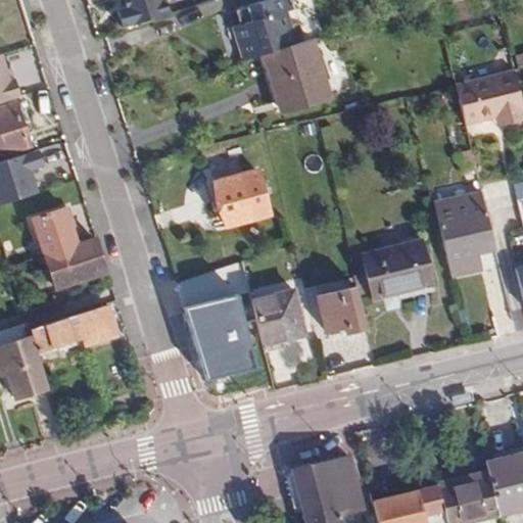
[(180,11),(176,0),(115,0),(124,28),(180,11)]
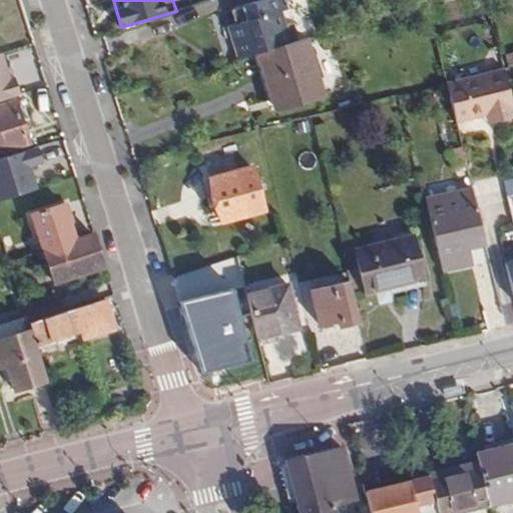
[(226,64),(258,54),(299,42),(294,25),(287,27),(282,12),(289,10),(286,0),(235,0),(238,8),(230,10),(235,25),(216,30),(226,64)]
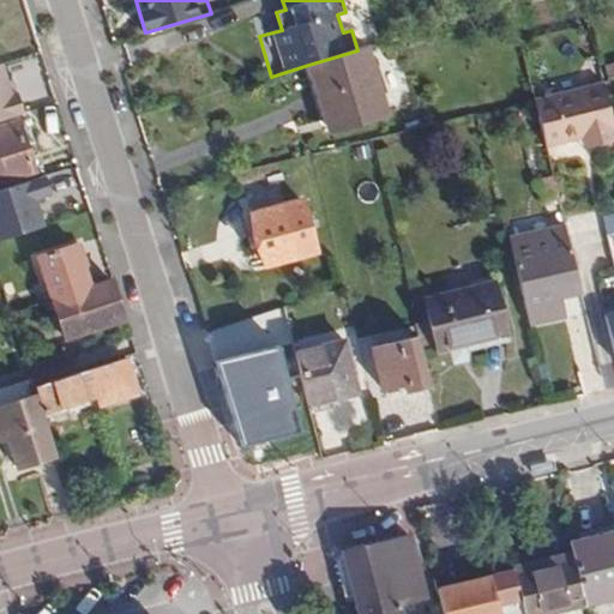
[(357,50),(308,65),(329,132),(387,115),(366,47),(357,50)]
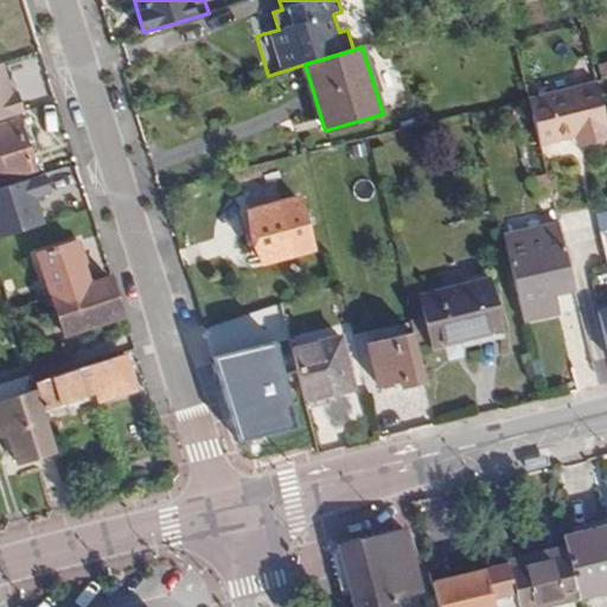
[(5,59),(0,61),(0,117),(20,112),(5,59)]
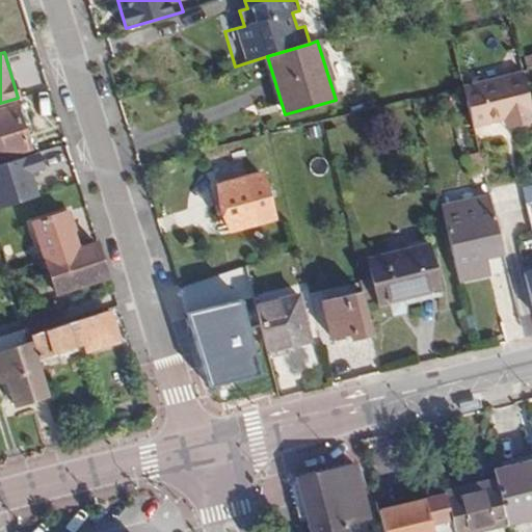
[(526,68),(531,65),(531,54),(523,57),(526,68)]
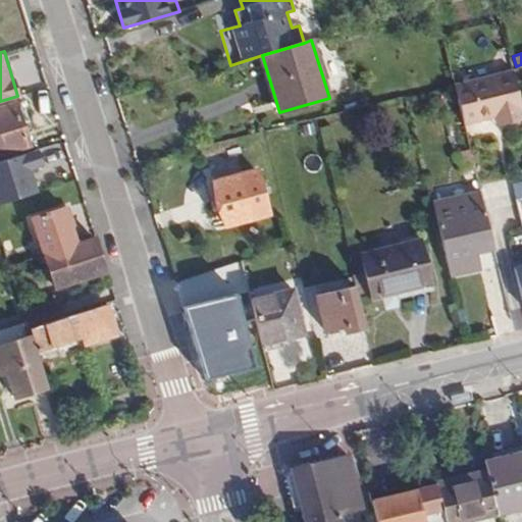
[(463,125),(493,118),(496,127),(521,121),(521,112),(512,70),(453,85),(463,125)]
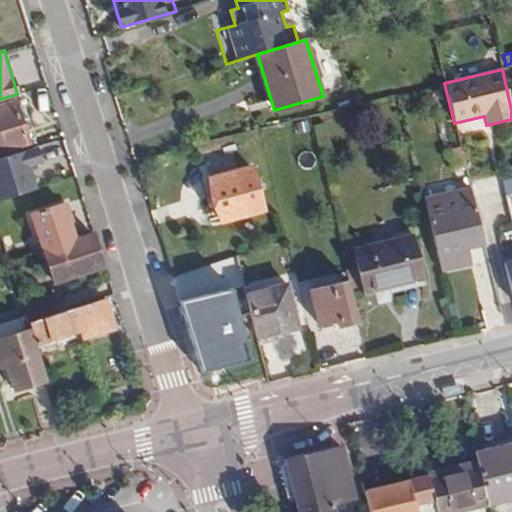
[(0,155),(29,146),(15,102),(0,106),(0,155)]
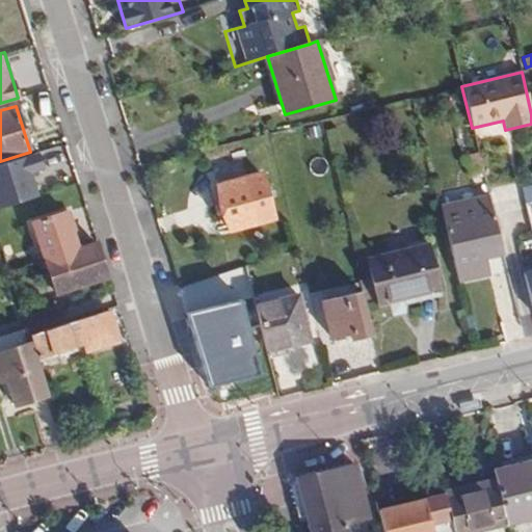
[(26,158),(0,164),(0,207),(36,197),(26,158)]
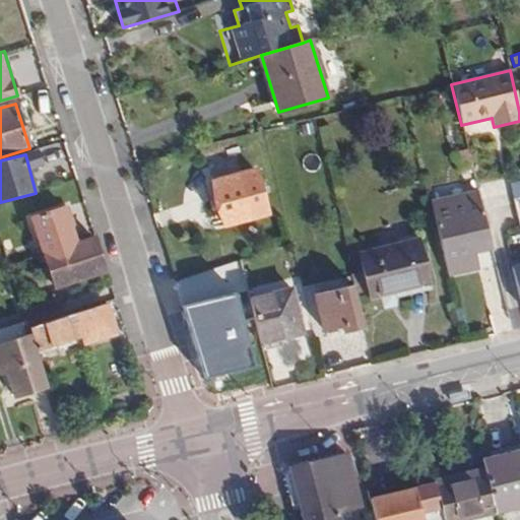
[(212,182),(225,225),(267,213),(255,170),(212,182)]
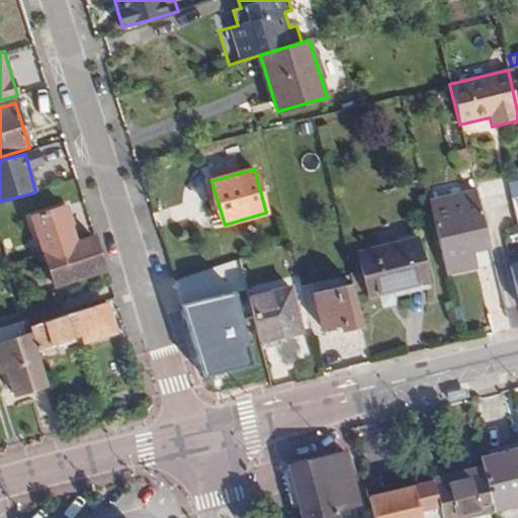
[(477,192),(430,203),(446,275),(478,268),(472,246),(489,242),(477,192)]
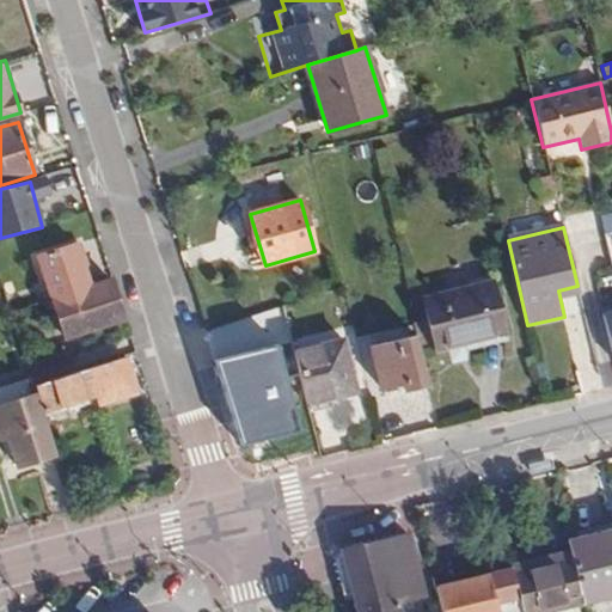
[(51,300),(61,297),(73,336),(126,319),(112,279),(87,287),(80,265),(81,264),(75,244),(38,256),(51,300)]
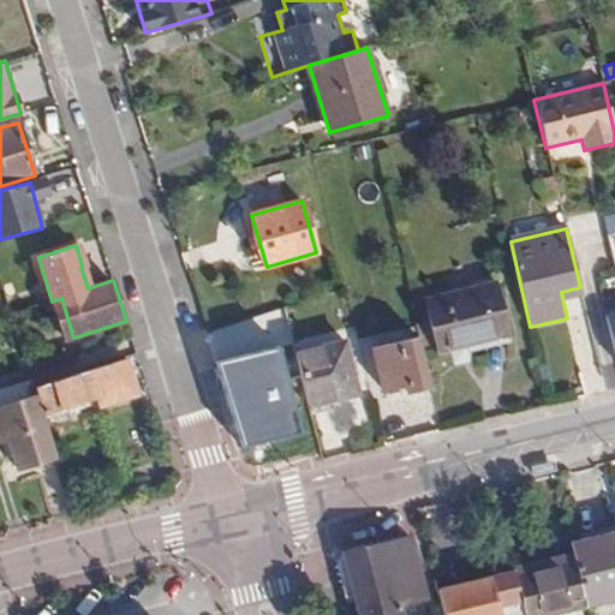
[(437,353),(508,336),(495,282),(425,300),(437,353)]
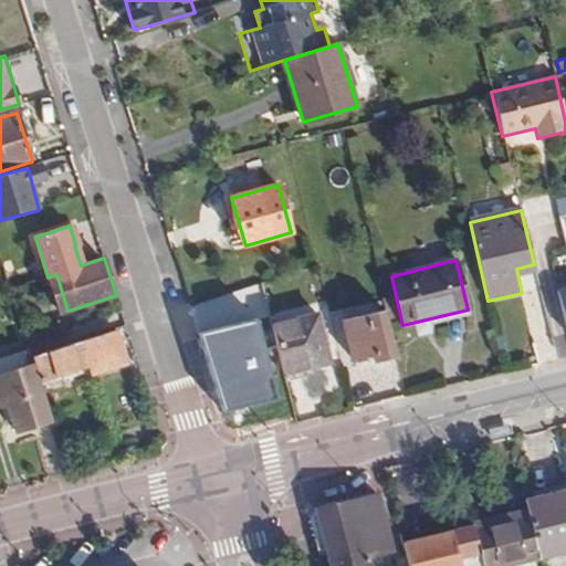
[(67,311),(56,274),(48,278),(60,313),(67,311)]
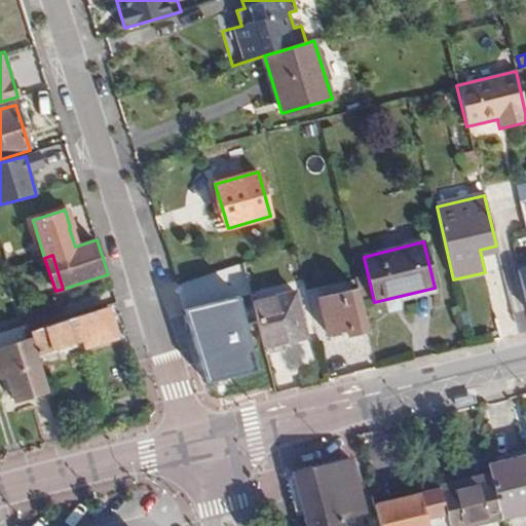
[(301,278),(297,262),(286,264),(291,282),(301,278)]
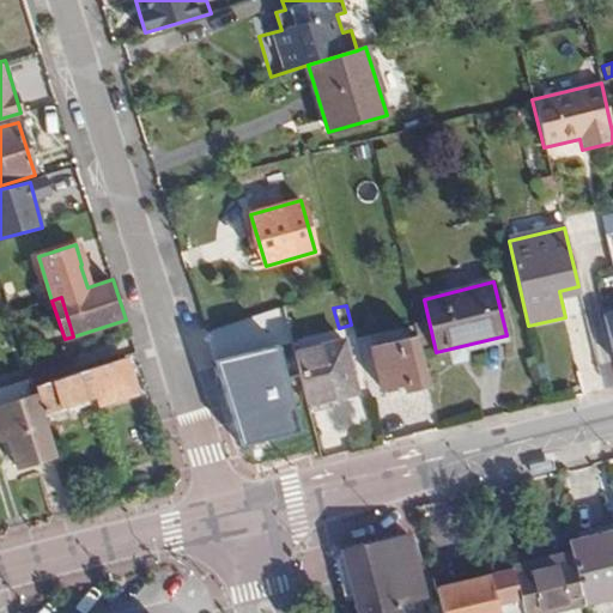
[(372,350),(382,389),(402,384),(405,390),(430,384),(418,339),(372,350)]
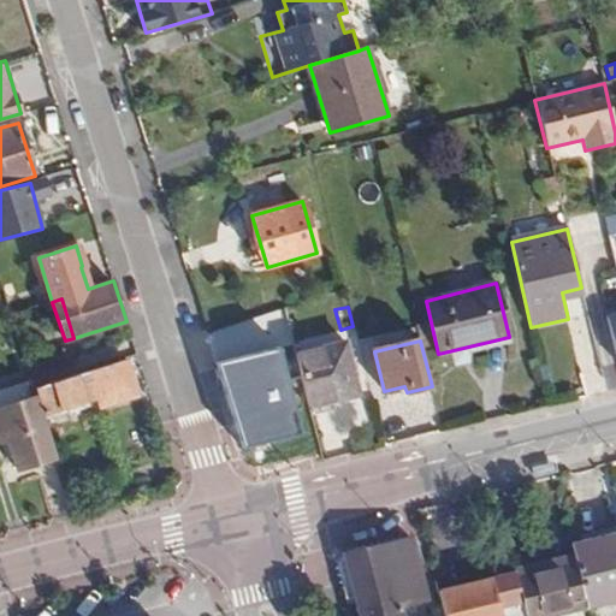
[(360,395),(345,343),(296,356),(309,408),(360,395)]
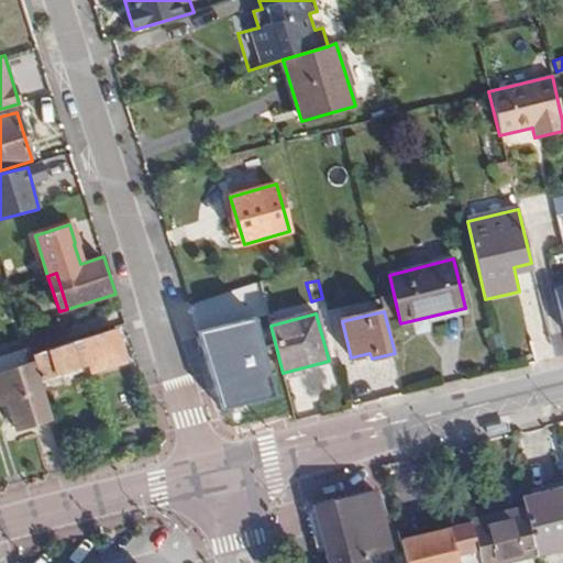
[(223,406),(273,396),(255,319),(200,331),(223,406)]
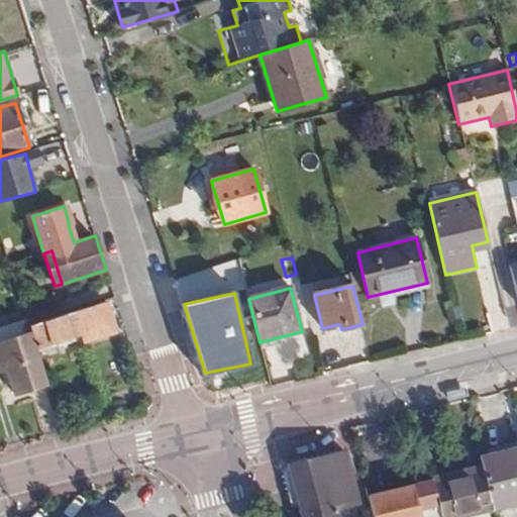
[(28,326),(63,315),(58,299),(23,310),(28,326)]
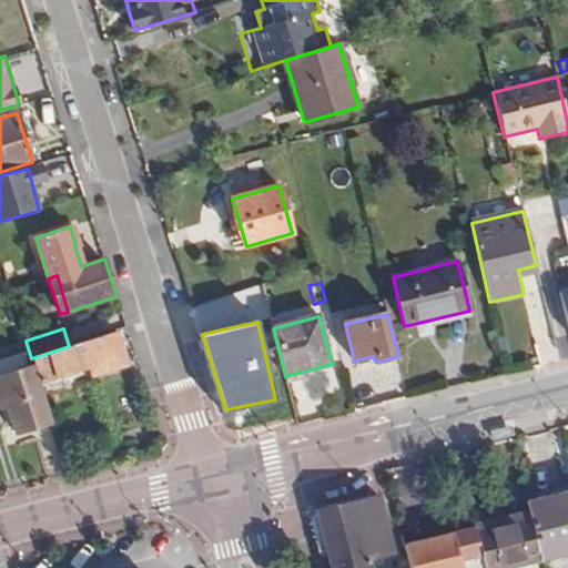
[(115,332),(80,343),(88,367),(91,376),(127,365),(115,332)]
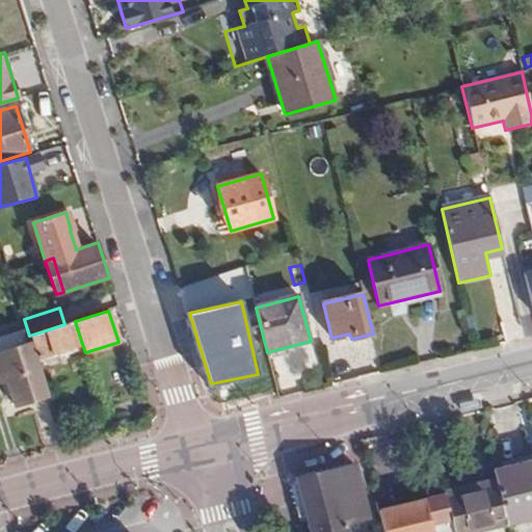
[(31,343),(36,358),(82,344),(75,321),(64,324),(29,336),(31,343)]
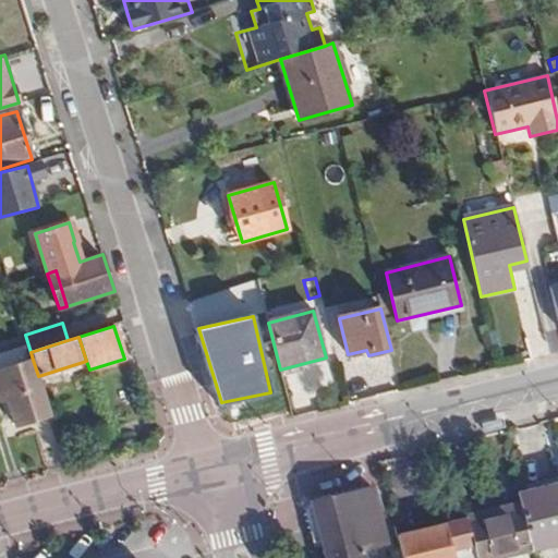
[(51,414),(38,376),(33,360),(0,371),(0,399),(0,400),(7,398),(15,426),(51,414)]
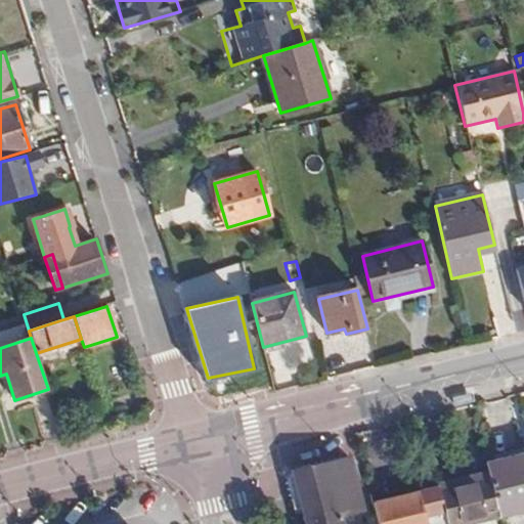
[(523,454),(485,465),(488,477),(497,517),(523,510),(523,454)]
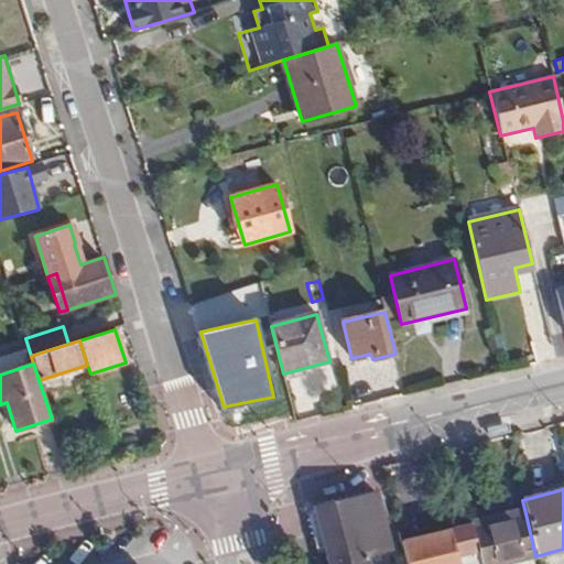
[(328,563),(366,563),(365,555),(390,550),(377,495),(316,509),(308,519),(316,550),(325,548),(328,563)]
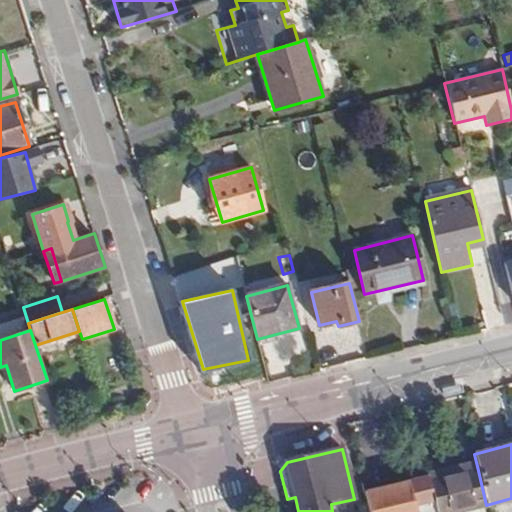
[(458,511),(486,505),(477,466),(428,478),(436,511),(458,511)]
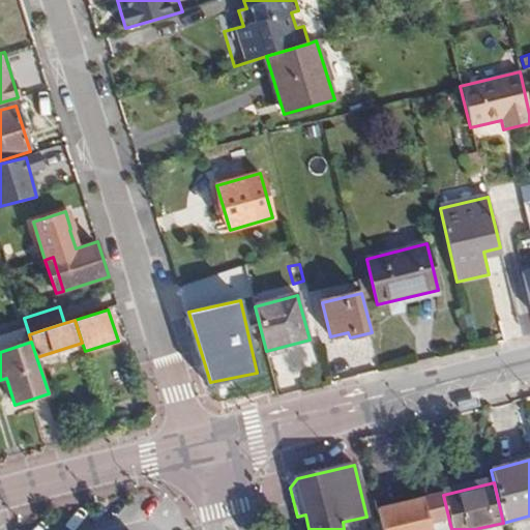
[(378,509),(382,529),(432,529),(423,498),(378,509)]
